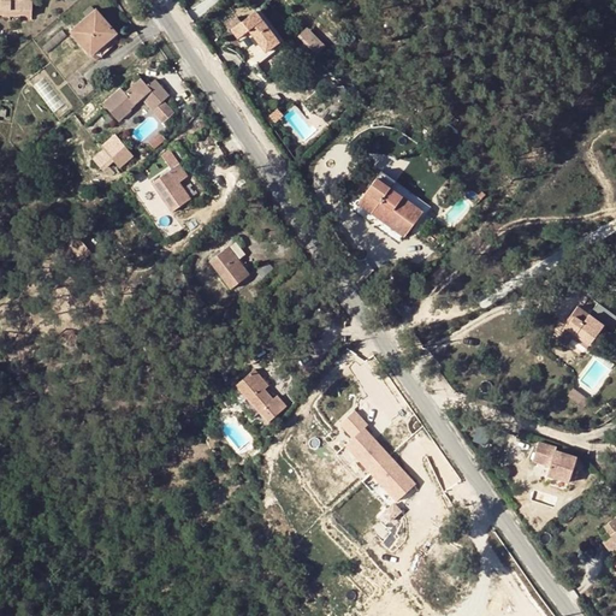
[(33,0),(0,0),(0,12),(0,16),(9,16),(9,22),(21,22),(21,16),(21,11),(33,11),(33,0)]
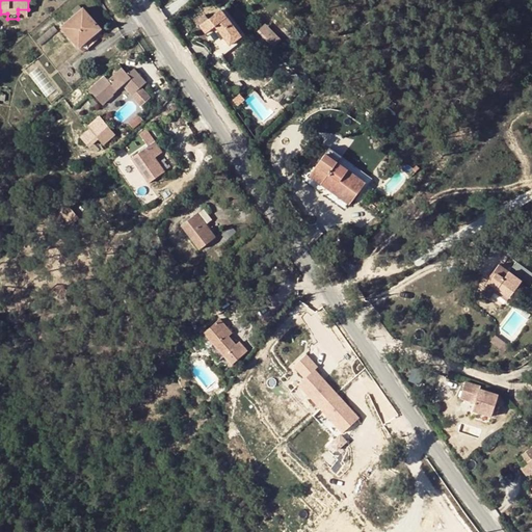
[(224,7),(220,10),(241,37),(230,46),(232,48),(246,36),(224,7)]
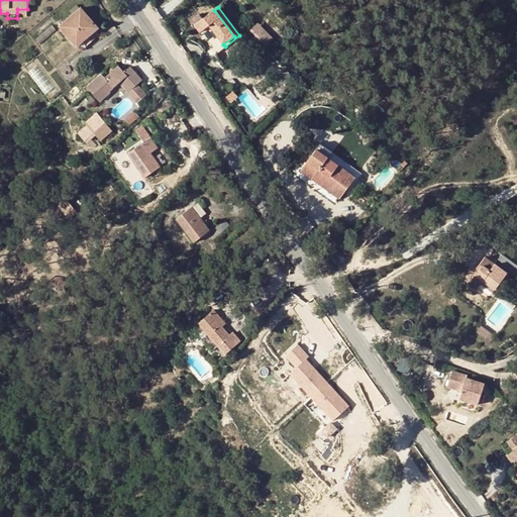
[(81,8),(59,27),(76,46),(98,27),(81,8)]
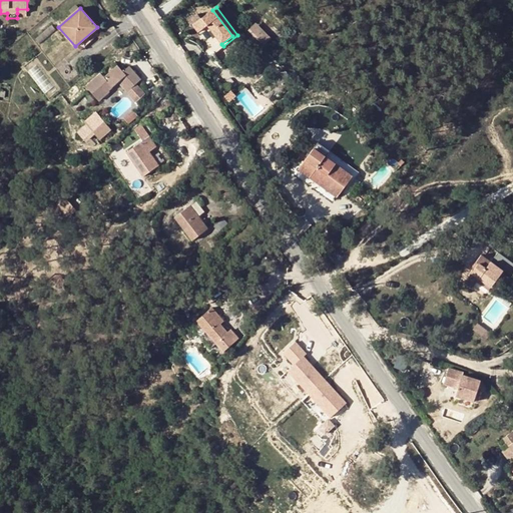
[(197,14),(189,20),(193,25),(198,32),(213,50),(221,44),(232,36),(212,10),(200,18),(197,14)]
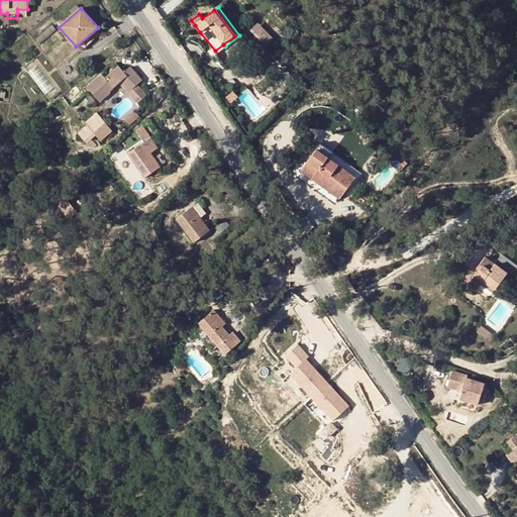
[(255,23),(249,31),(269,44),(275,35),(255,23)]
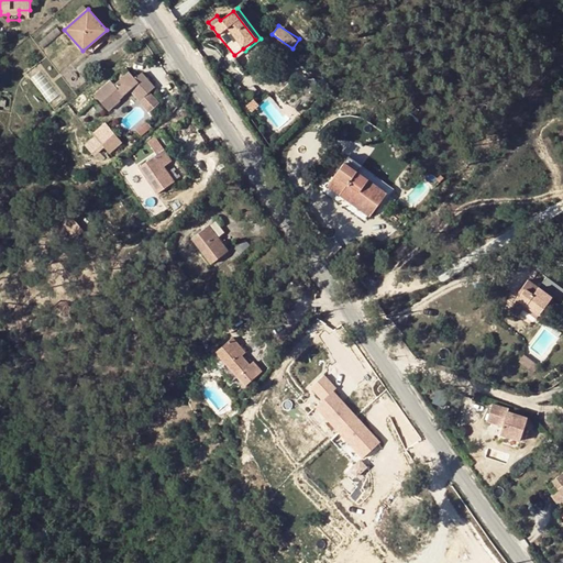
[(107,30),(83,51),(87,56),(98,46),(96,43),(109,32),(107,30)]
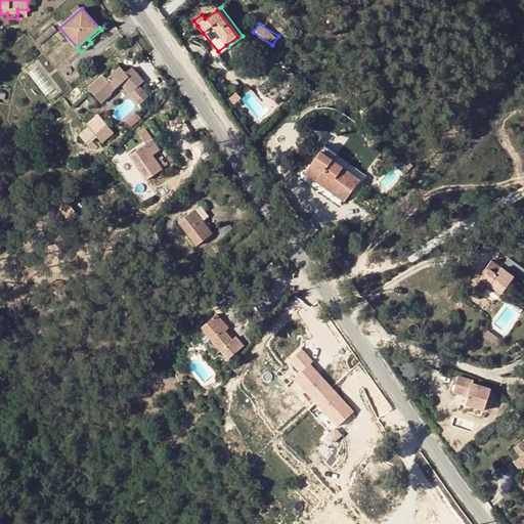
[(122,84),(127,89),(134,83),(137,87),(143,81),(132,68),(126,73),(121,67),(107,79),(103,75),(88,88),(101,102),(112,93),(108,90),(113,87),(115,90),(122,84)]
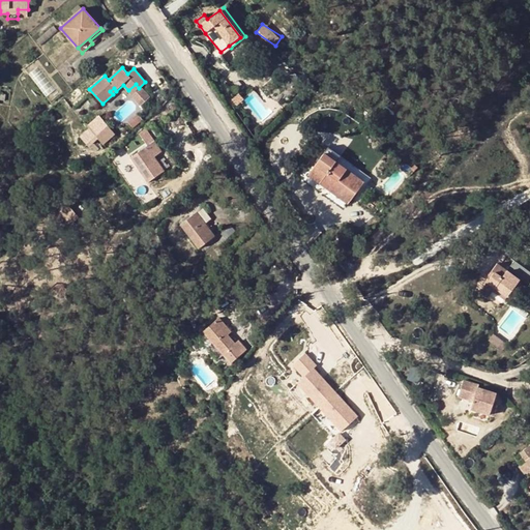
[(131,94),(139,88),(136,84),(128,90),(131,94)]
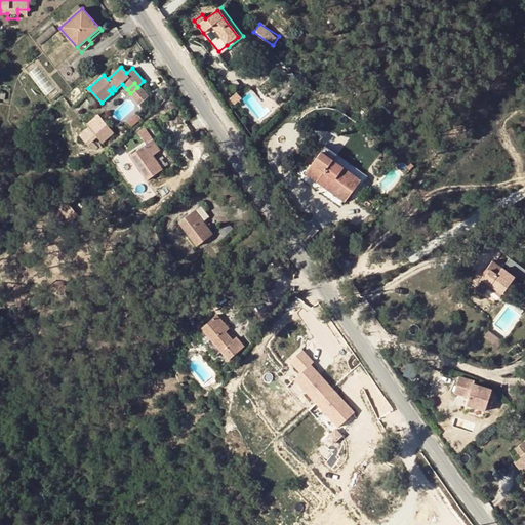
[(133,126),(140,118),(136,114),(129,123),(133,126)]
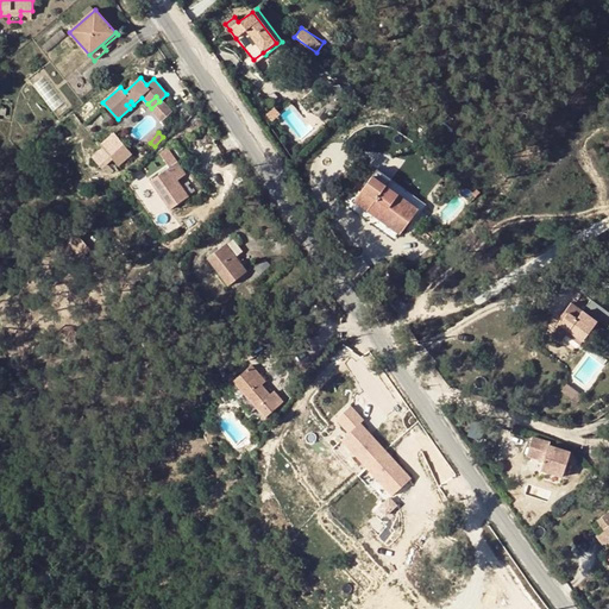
[(113,135),(99,146),(104,152),(118,139),(113,135)]
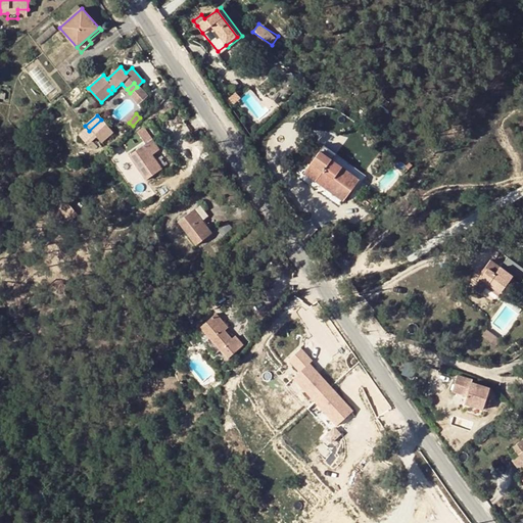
[(112,132),(101,120),(89,131),(100,142),(112,132)]
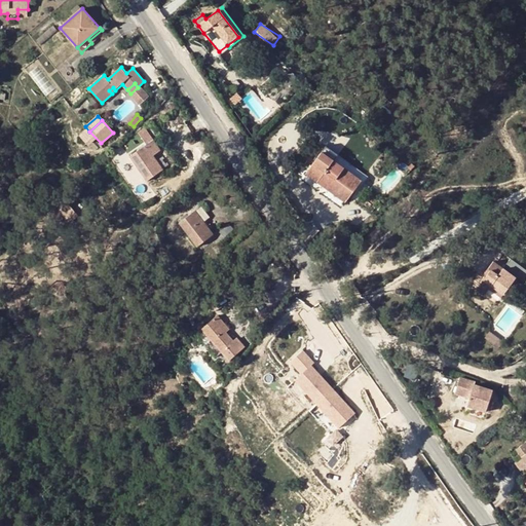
[(20,139),(14,145),(17,148),(24,143),(20,139)]
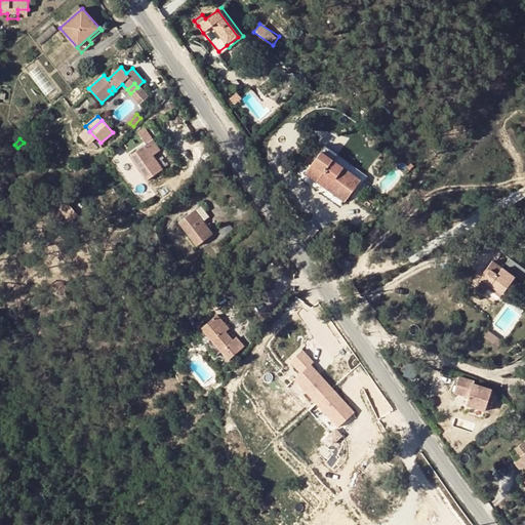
[(129,156),(147,180),(162,170),(153,156),(159,151),(153,140),(129,156)]
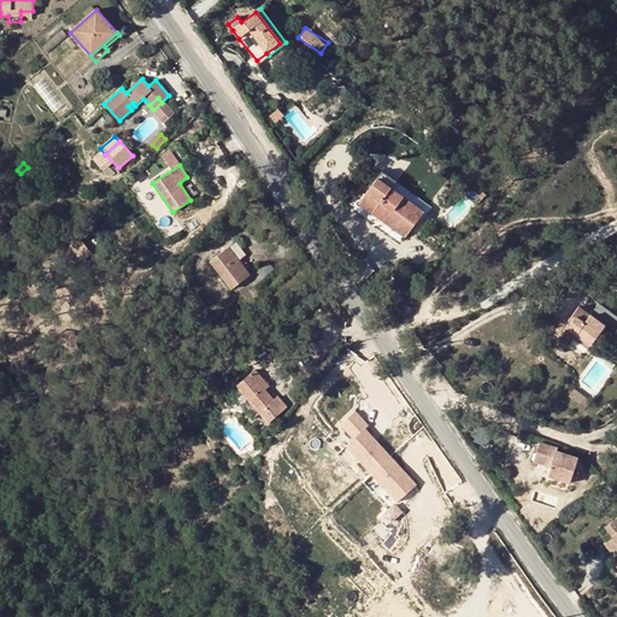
[(392,189),(397,182),(382,171),(359,204),(372,213),(375,209),(387,217),(383,222),(405,236),(423,211),(392,189)]
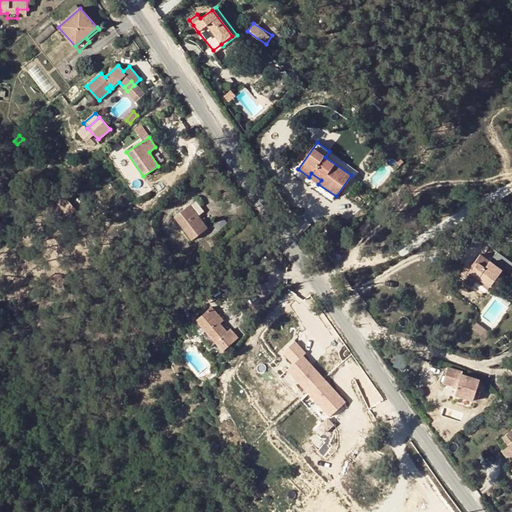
[(347,163),(329,151),(325,157),(351,175),(354,177),(355,175),(344,167),(347,163)]
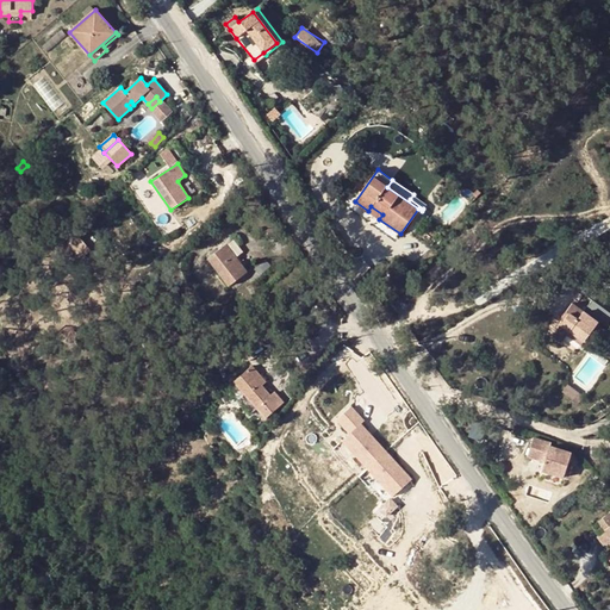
[(383,215),(371,206),(368,211),(379,219),(383,215)]
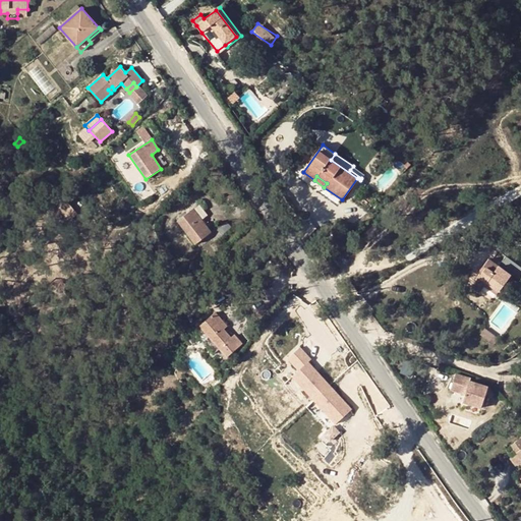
[(55,201),(53,215),(71,218),(74,205),(55,201)]
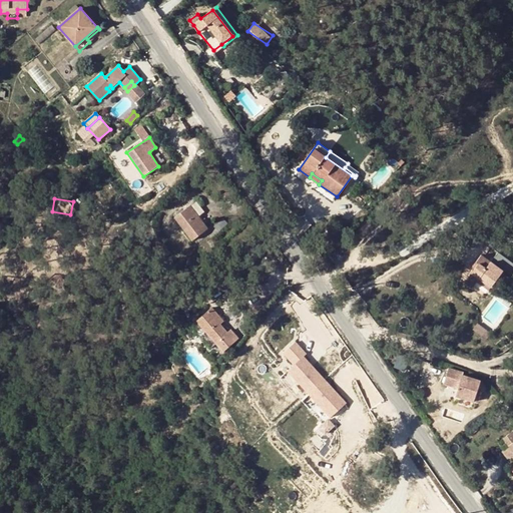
[(181,225),(192,239),(207,227),(189,205),(177,214),(184,223),(181,225)]
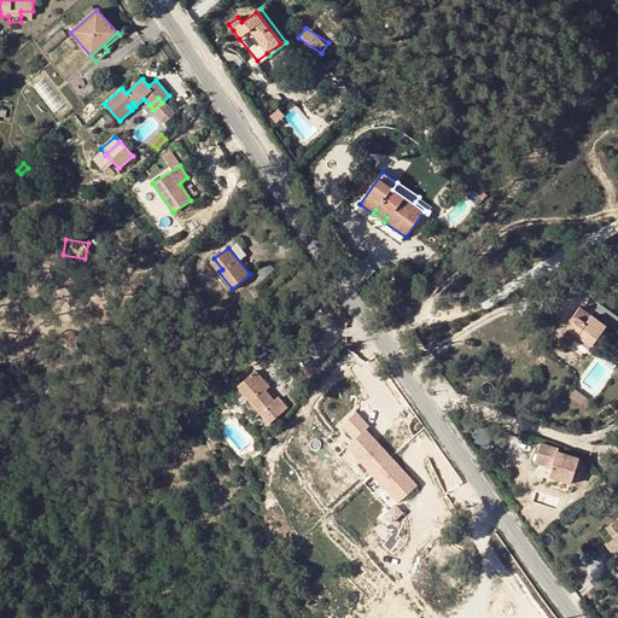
[(222,269),(214,258),(210,261),(219,272),(222,269)]
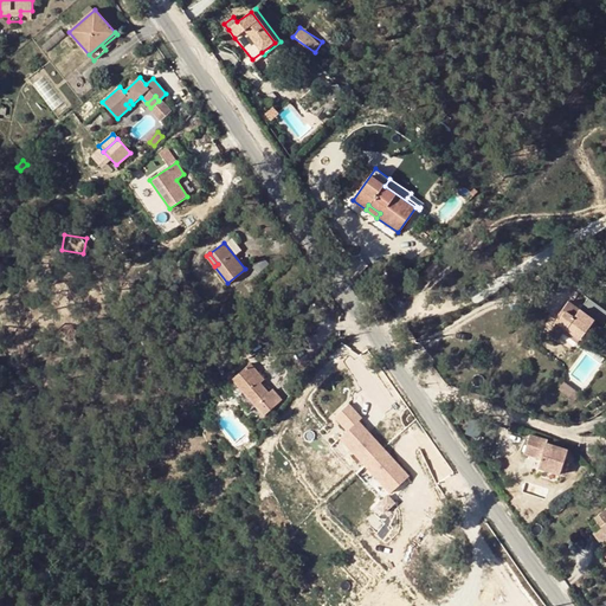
[(572,303),(566,310),(574,316),(580,309),(572,303)]
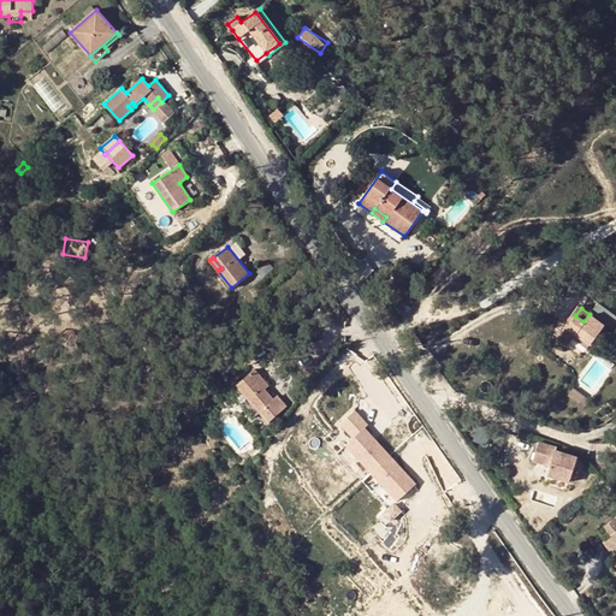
[(575,315),(558,338),(567,344),(573,337),(575,333),(590,344),(598,331),(593,327),(598,320),(590,314),(584,321),(575,315)]
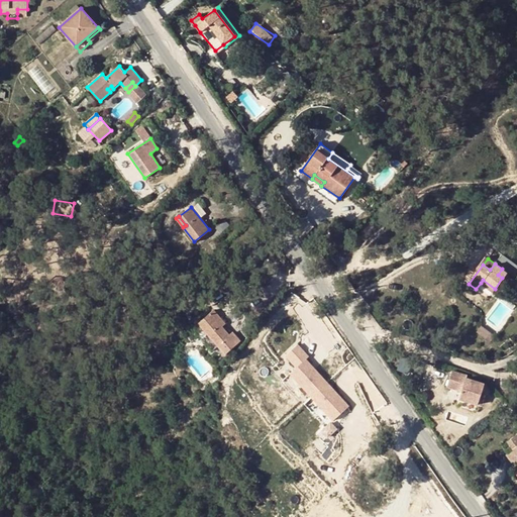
[(493,292),(495,289),(483,280),(481,283),(493,292)]
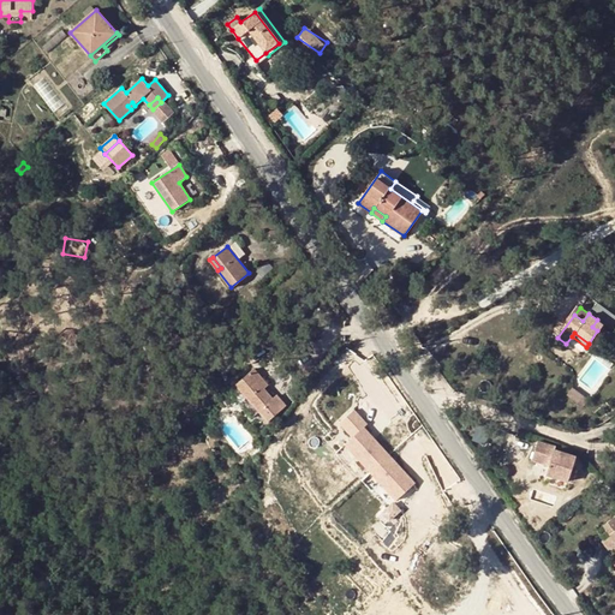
[(602,383),(611,364),(593,354),(581,380),(589,383),(591,378),(602,383)]
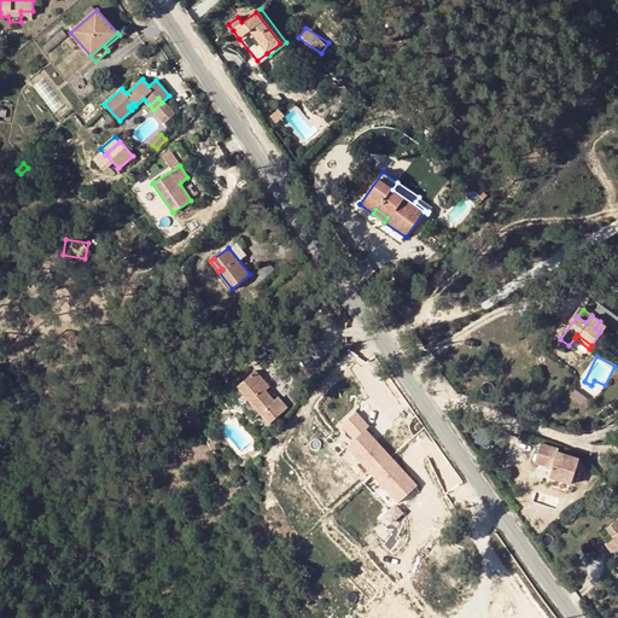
[(274,400),(264,390),(261,384),(264,380),(256,369),(238,385),(261,412),(269,421),(287,407),(278,396),(274,400)]
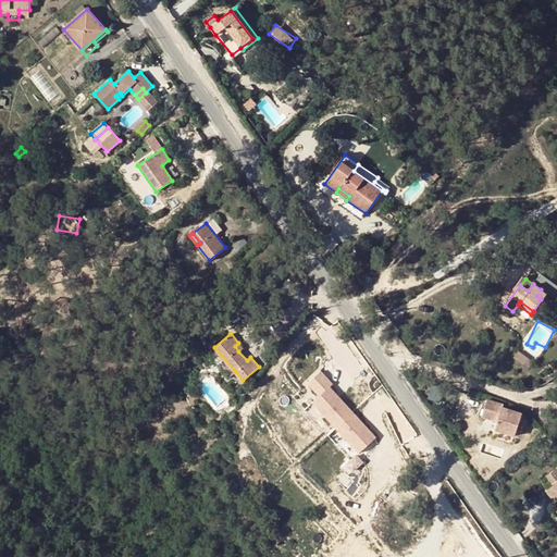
[(235,371),(214,347),(209,353),(229,376),(235,371)]
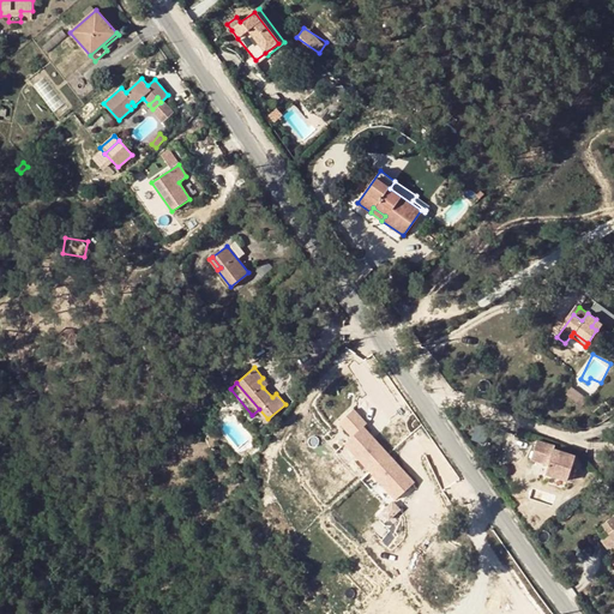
[(584,393),(573,386),(570,393),(579,401),(584,393)]
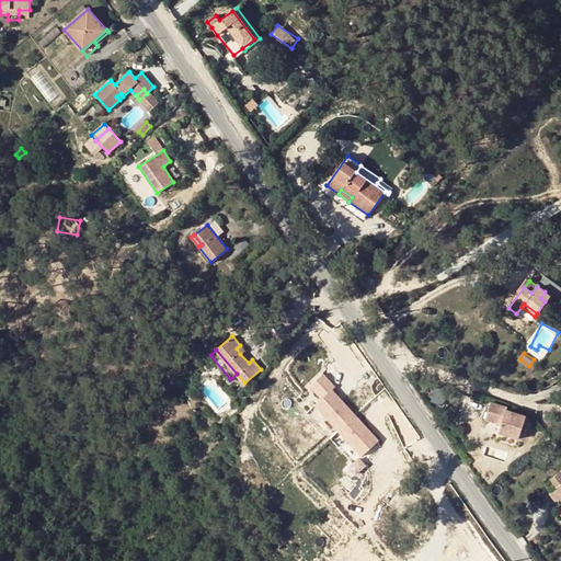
[(539,363),(534,359),(529,366),(536,369),(539,363)]
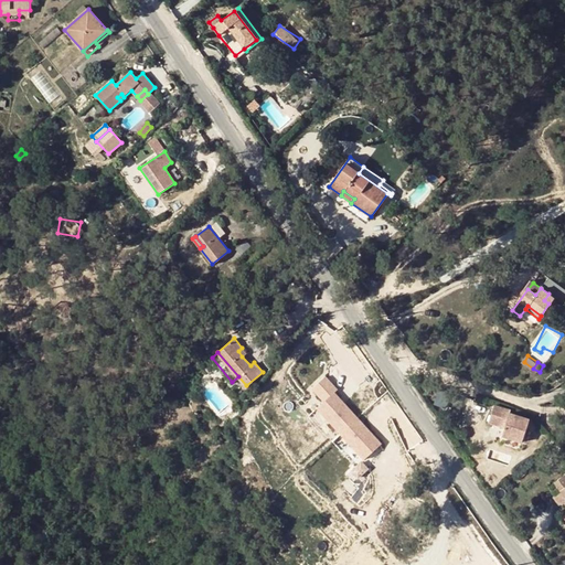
[(382,444),(323,375),(308,388),(320,402),(315,407),(361,461),(382,444)]
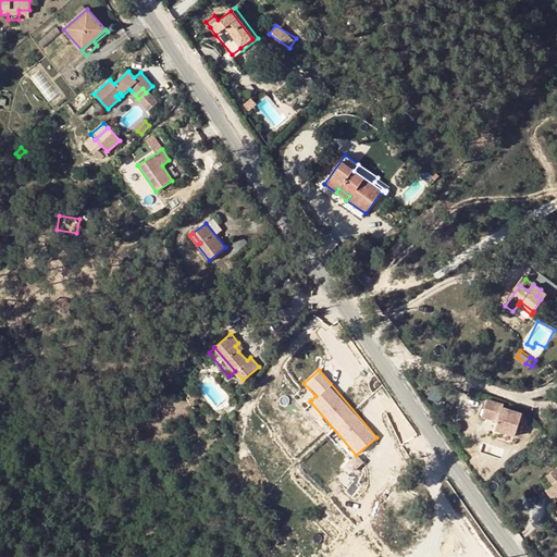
[(504,405),(487,399),(482,417),(493,420),(495,416),(499,417),(497,422),(494,430),(514,436),(522,415),(503,408),(504,405)]
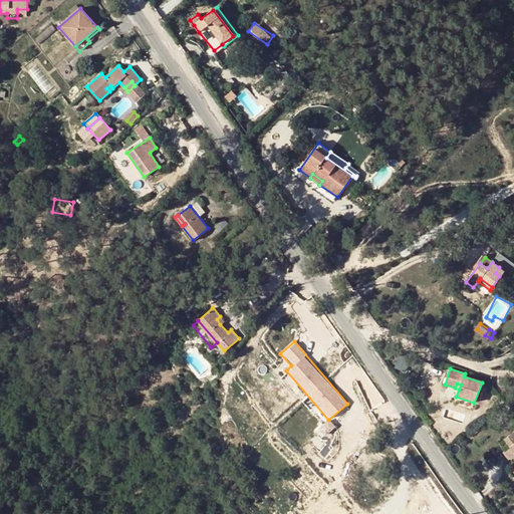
[(330,420),(318,428),(326,441),(338,434),(330,420)]
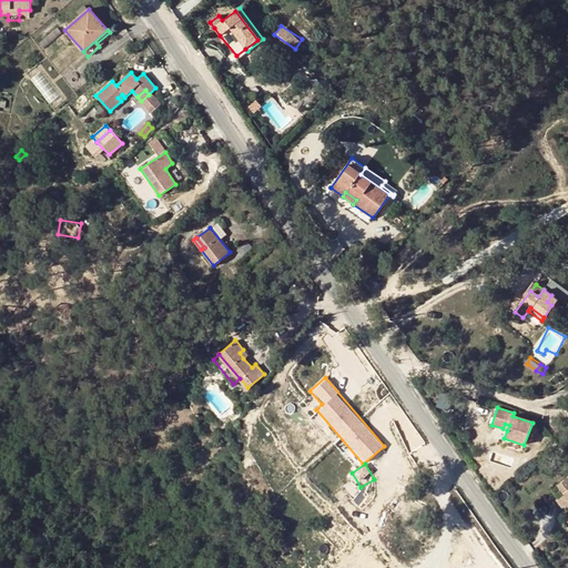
[(567,477),(557,486),(567,499),(567,477)]
